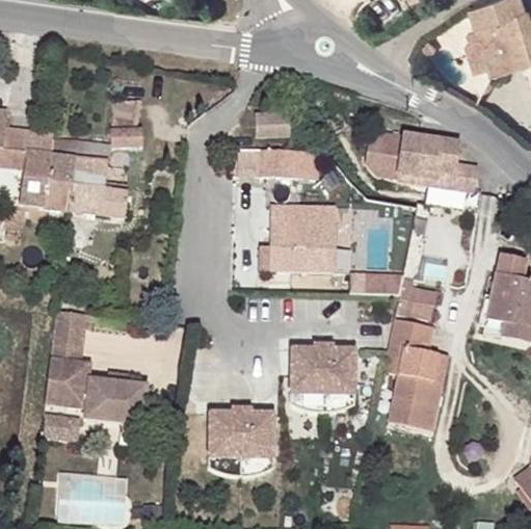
[(496,0),(473,7),(479,28),(469,31),(472,41),(467,43),(476,72),(490,67),(493,74),(530,61),(530,21),(527,11),(523,0),(496,0)]
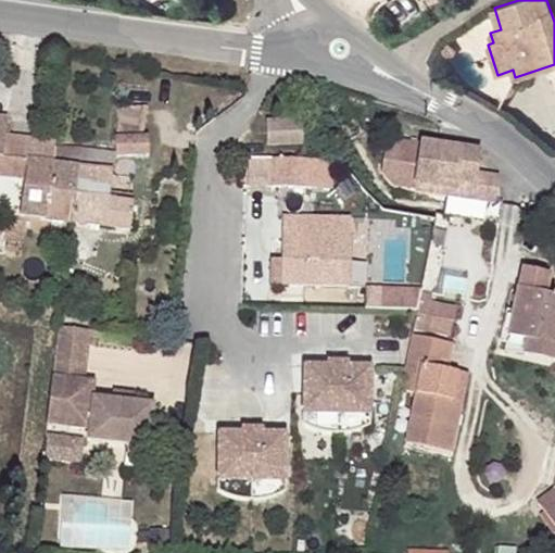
[(121,104),(120,134),(141,133),(143,105),(121,104)]
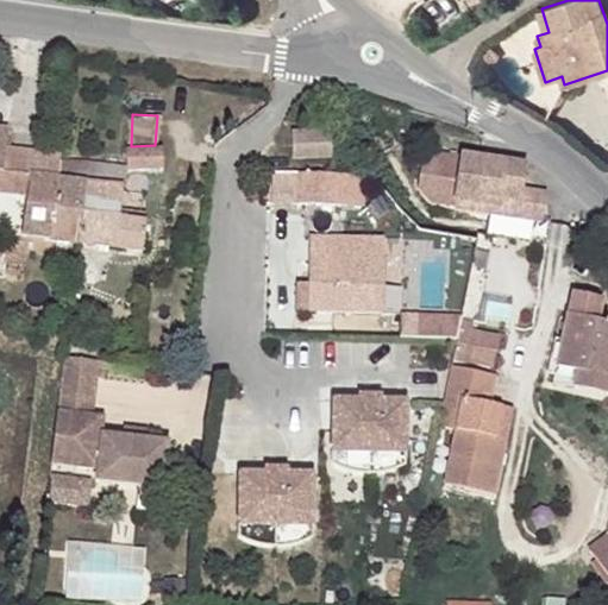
[(55,177),(58,155),(33,151),(30,175),(5,171),(6,145),(8,126),(0,125),(0,191),(27,195),(23,233),(77,240),(85,181),(55,177)]
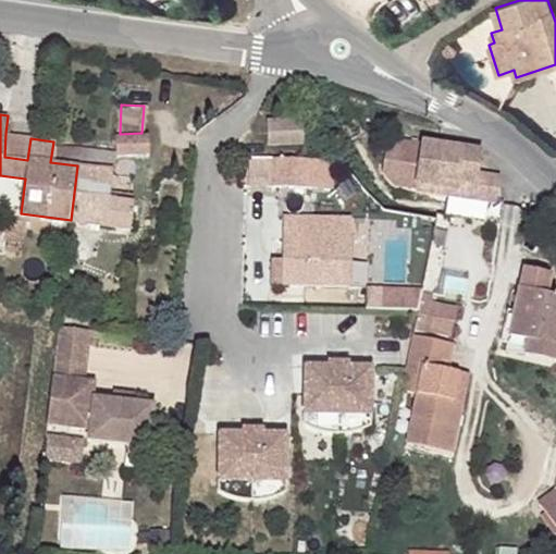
[(269,143),(307,143),(307,119),(269,120),(269,143)]
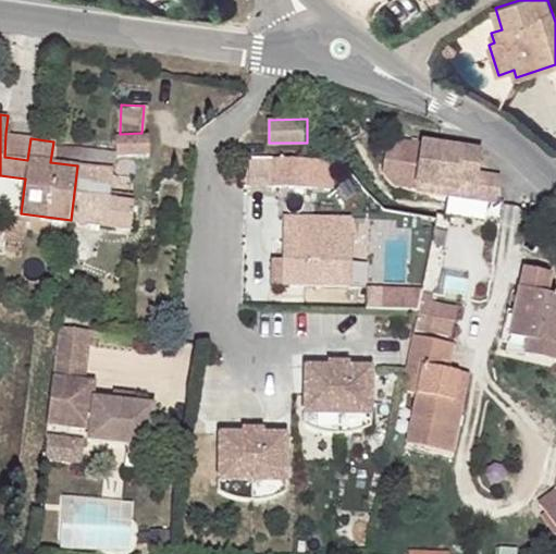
[(5,133),(4,157),(27,160),(31,138),(31,136),(5,133)]
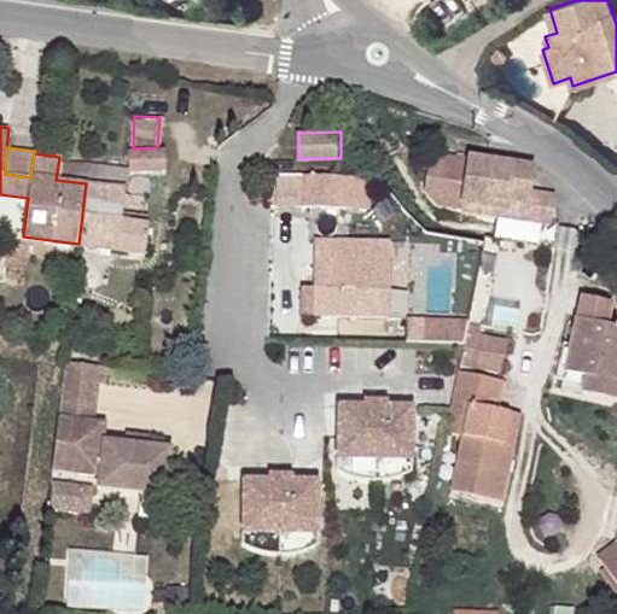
[(167,147),(157,147),(133,148),(133,173),(168,173),(167,147)]
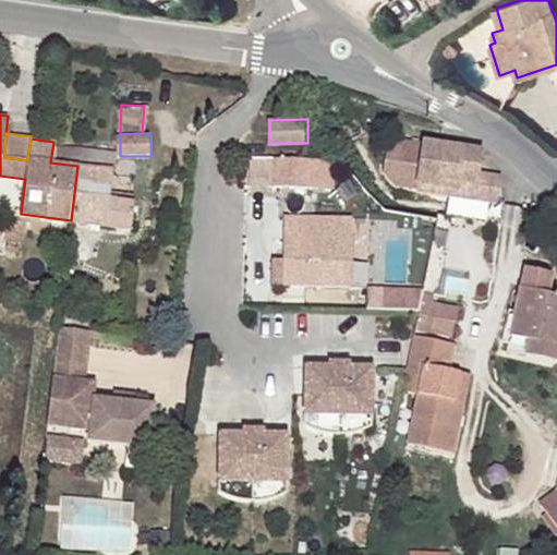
[(395,183),(450,192),(475,196),(496,200),(500,177),(479,173),(481,149),(387,135),(383,168),(395,183)]
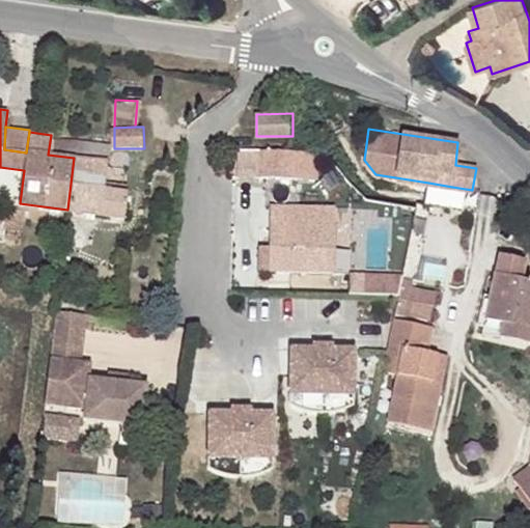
[(107,141),(51,135),(48,155),(74,158),(67,210),(123,216),(127,183),(106,181),(108,157),(106,156),(107,141)]
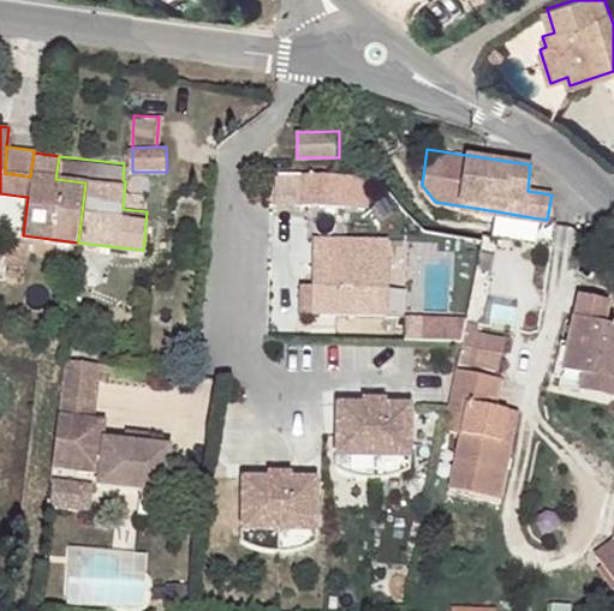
[(339,175),(304,174),(303,203),(339,205),(339,175)]
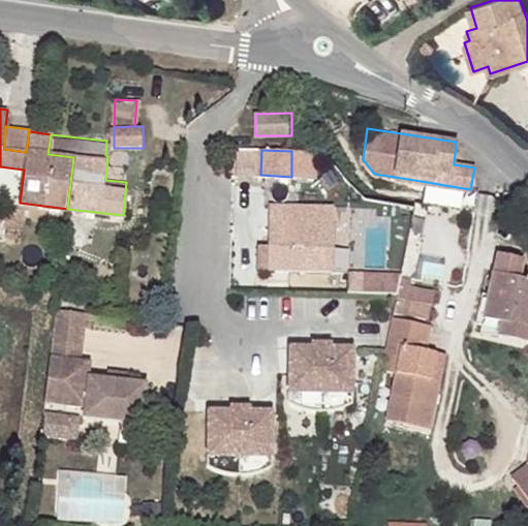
[(426,186),(424,196),(424,198),(448,203),(451,190),(451,186),(427,182),(426,186)]
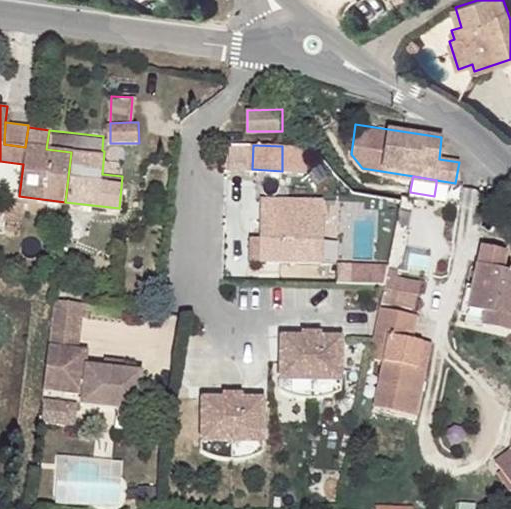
[(20,222),(23,197),(19,196),(8,195),(6,220),(20,222)]
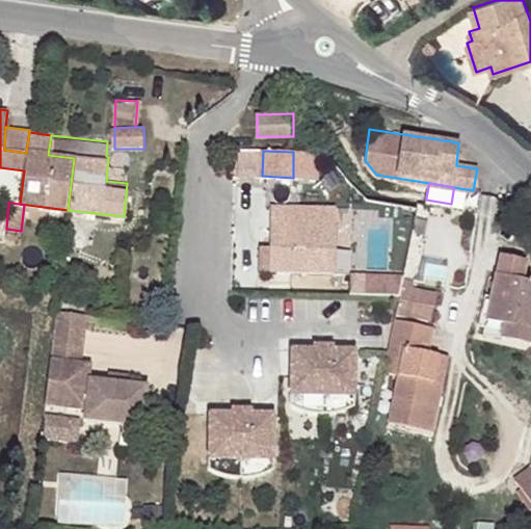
[(336,208),(272,204),(270,243),(270,255),(269,266),(332,270),(334,247),(336,208)]
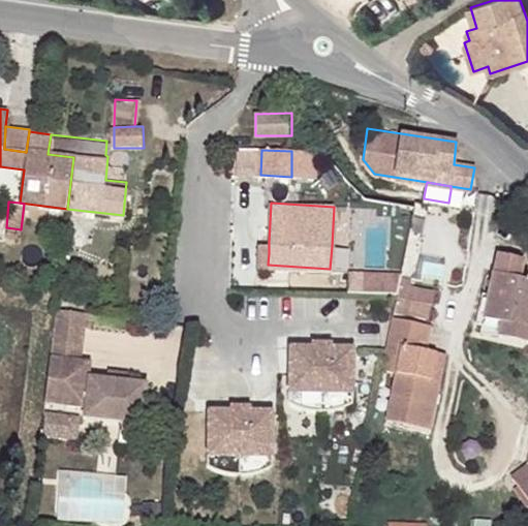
[(269,253),(269,242),(258,242),(258,251),(269,253)]
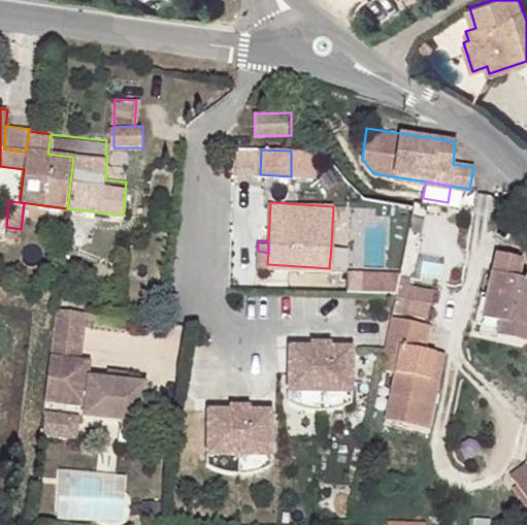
[(331,245),(329,268),(346,269),(347,247),(331,245)]
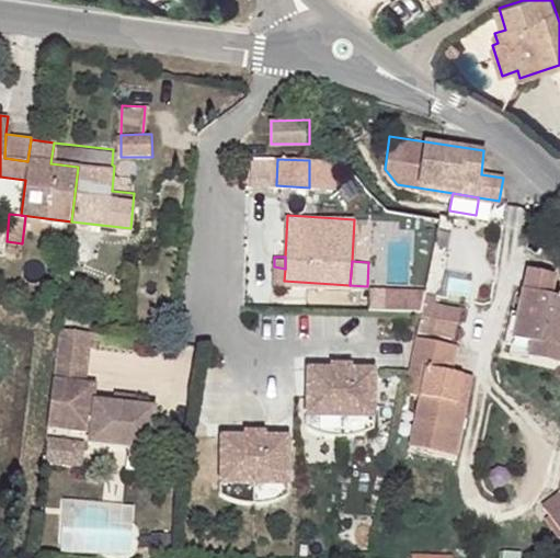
[(425,309),(425,288),(379,287),(378,308),(425,309)]
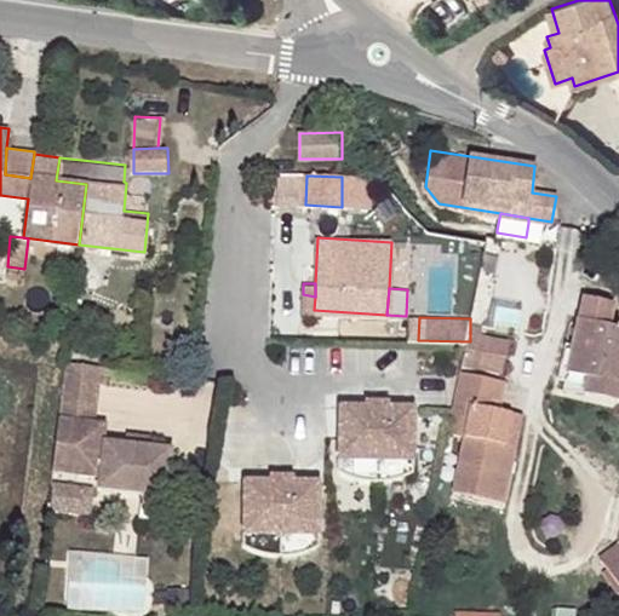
[(568,373),(586,376),(618,384),(618,328),(579,321),(568,373)]
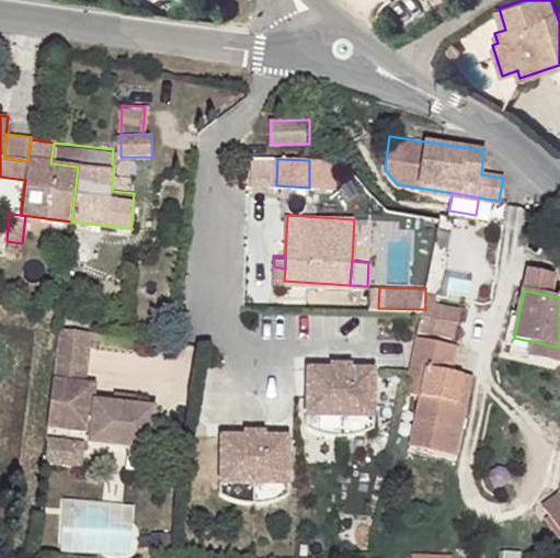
[(91,346),(93,329),(59,327),(46,425),(91,429),(93,399),(93,382),(82,382),(84,346),(91,346)]
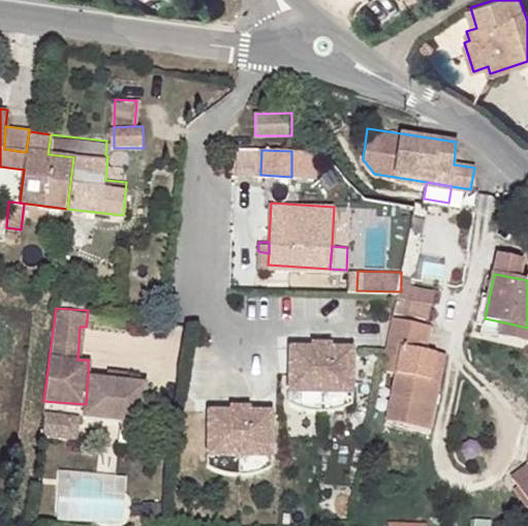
[(428,323),(392,316),(380,368),(396,371),(385,421),(428,429),(437,387),(427,384),(433,352),(424,350),(428,323)]
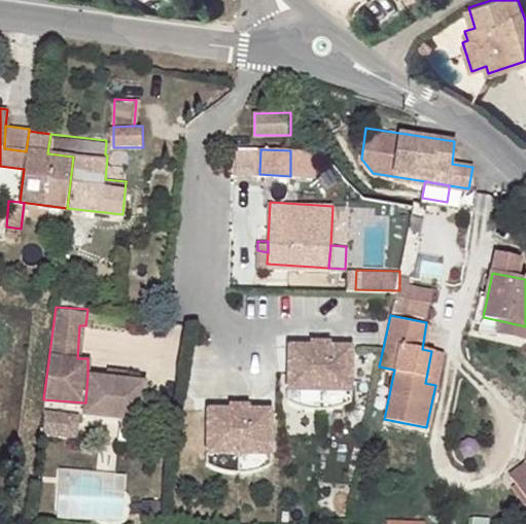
[(525,326),(498,320),(495,335),(524,341),(525,336),(525,326)]
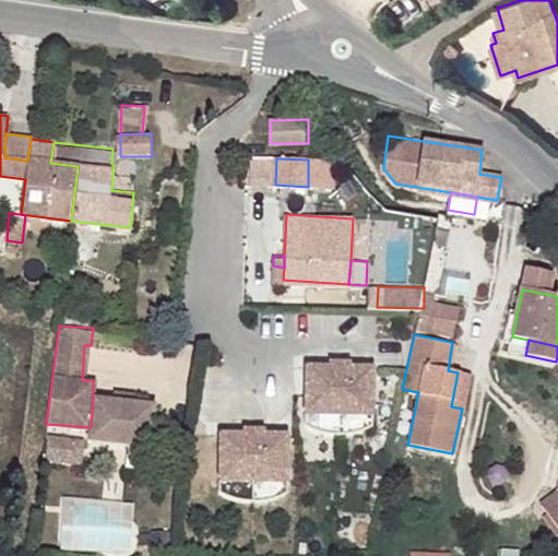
[(327,366),(304,365),(301,412),(368,414),(370,367),(347,366),(347,363),(327,362),(327,366)]
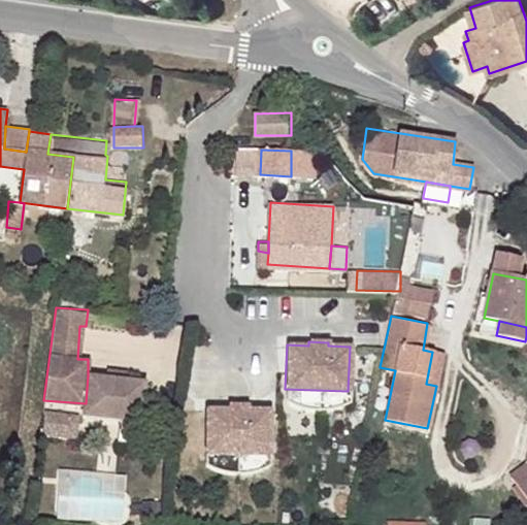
[(442,353),(432,352),(426,384),(436,386),(442,353)]
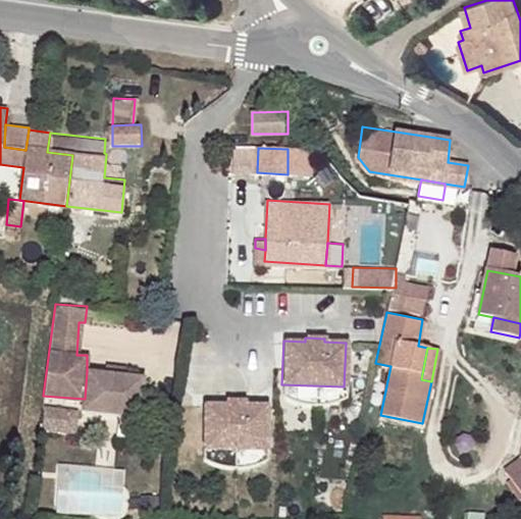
[(103,364),(102,371),(124,372),(124,365),(103,364)]
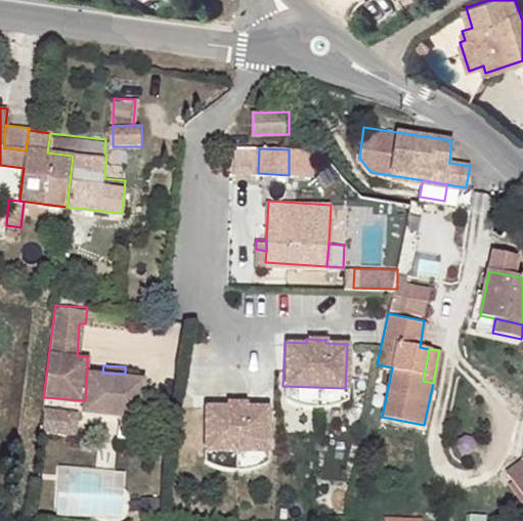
[(125,374),(102,373),(87,373),(85,400),(84,410),(142,413),(143,375),(125,374)]
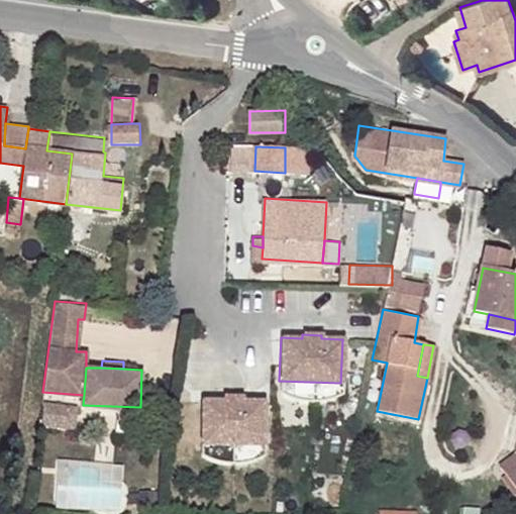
[(340,383),(279,381),(278,390),(280,392),(286,395),(292,397),(298,399),(306,400),(311,401),(313,400),(323,399),(328,398),(335,395),(340,393),(340,383)]
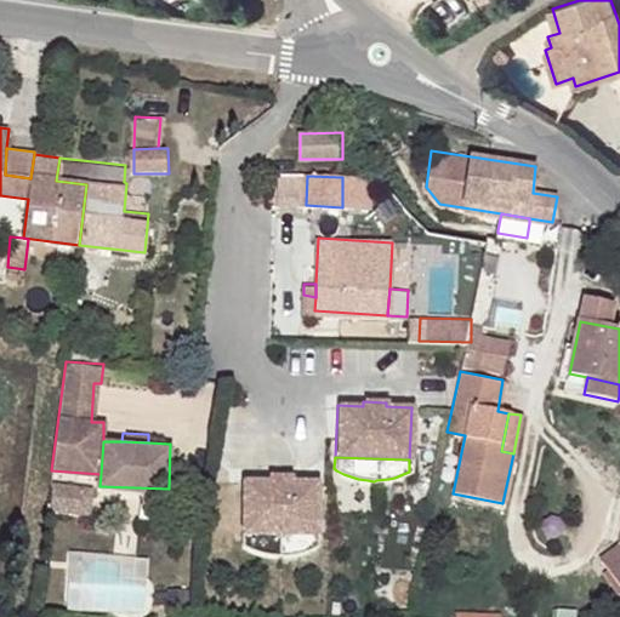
[(265,476),(239,475),(237,529),(312,532),(314,479),(289,478),(289,474),(265,472),(265,476)]
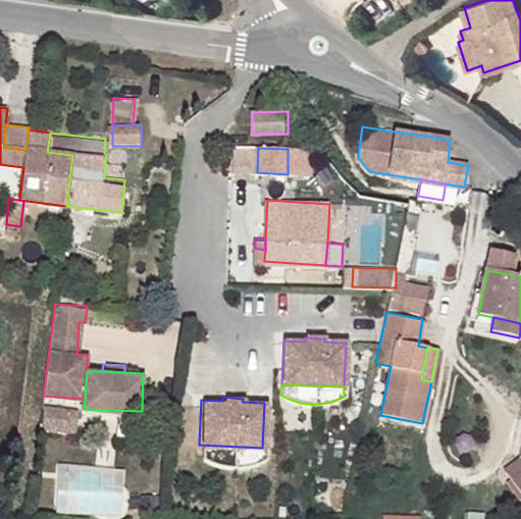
[(68,407),(44,407),(44,428),(67,429),(68,407)]
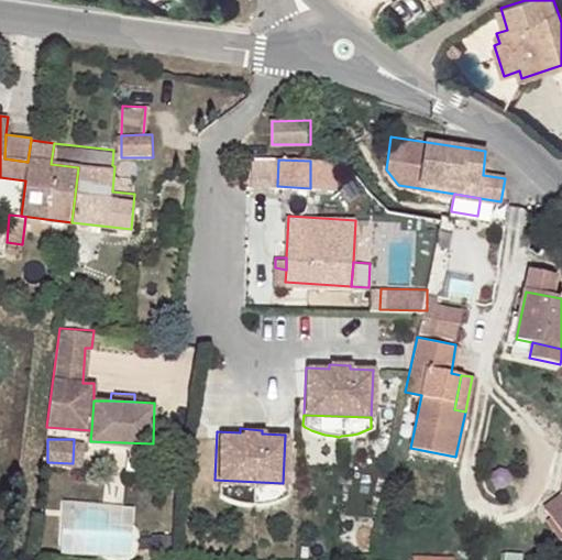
[(85,440),(74,439),(73,463),(86,463),(85,440)]
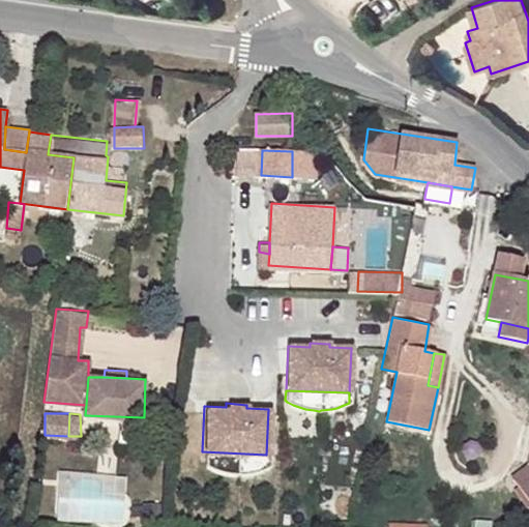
[(266,455),(202,451),(202,462),(205,463),(210,466),(216,469),(222,470),(227,471),(234,471),(237,471),(241,471),(248,470),(258,468),(266,465),(266,455)]
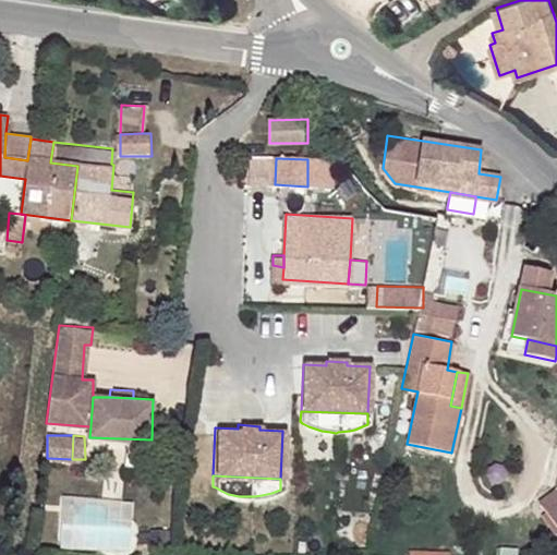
[(556,490),(541,503),(556,526),(556,490)]
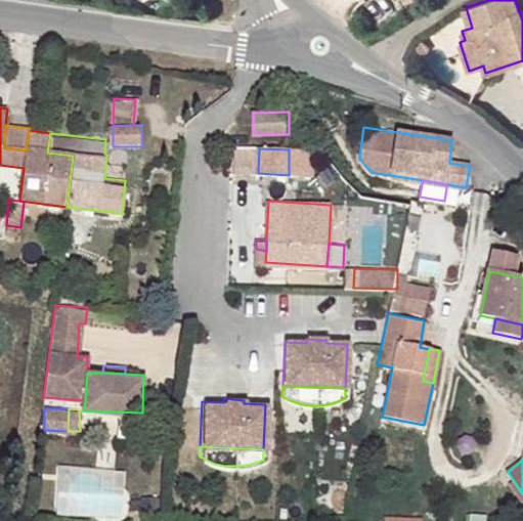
[(98,513),(124,513),(124,501),(98,501),(98,513)]
